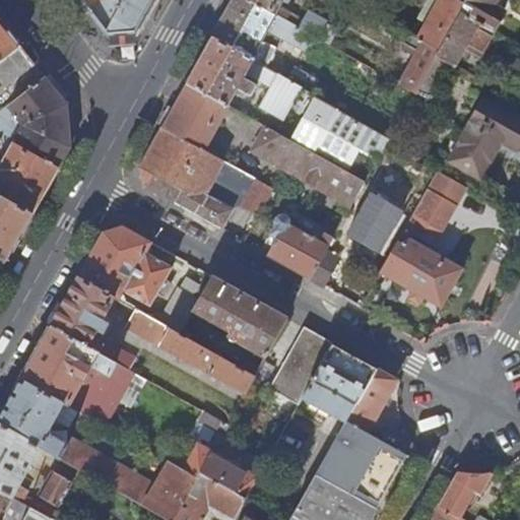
[(80,0),(108,34),(135,31),(151,0),(80,0)]
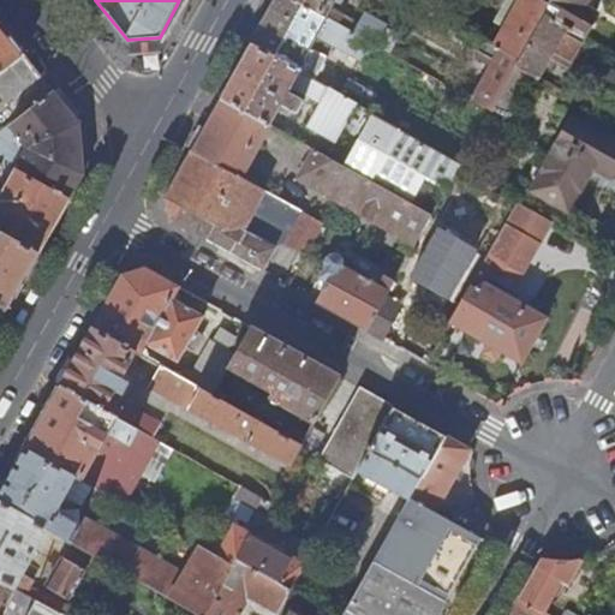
[(275,0),(251,45),(298,71),(315,81),(328,57),(323,54),(310,47),(317,35),(330,41),(359,58),(369,40),(354,31),(352,31),(296,0),(275,0)]
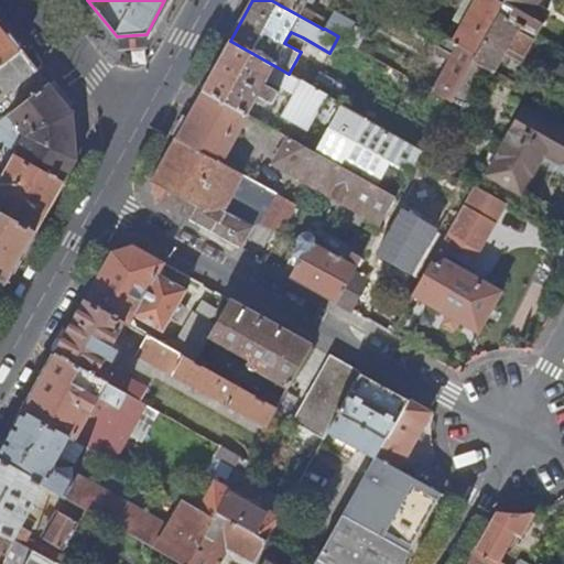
[(306,0),(308,0),(313,2),(313,0),(271,0),(323,29),(327,19),(304,6),(306,0)]
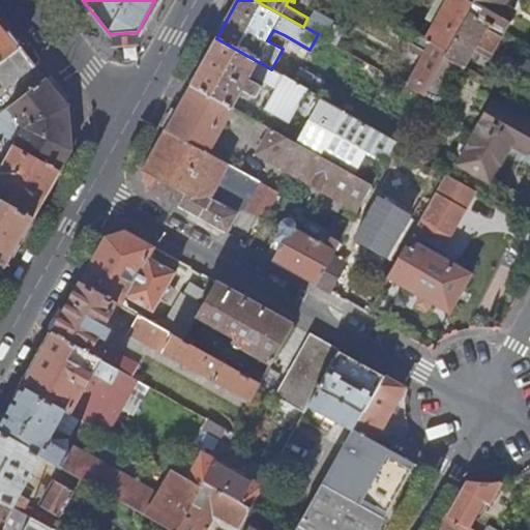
[(435,23),(446,0),(435,0),(425,18),(435,23)]
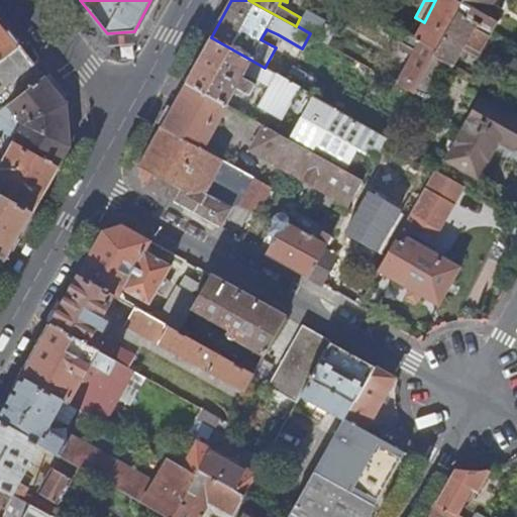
[(436,47),(457,10),(461,3),(455,0),(435,0),(424,22),(416,35),(436,47)]
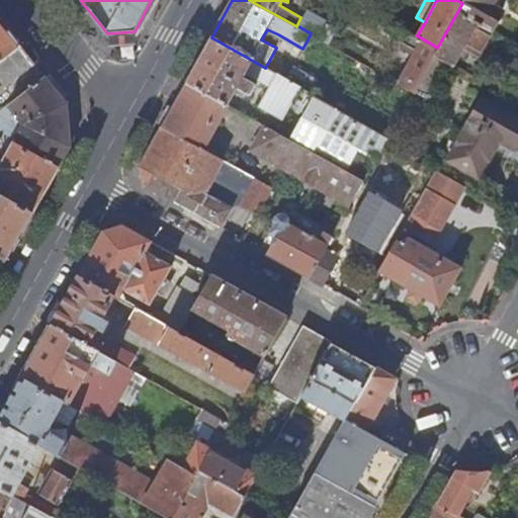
[(463,0),(462,3),(458,10),(491,29),(502,9),(492,3),(494,0),(463,0)]
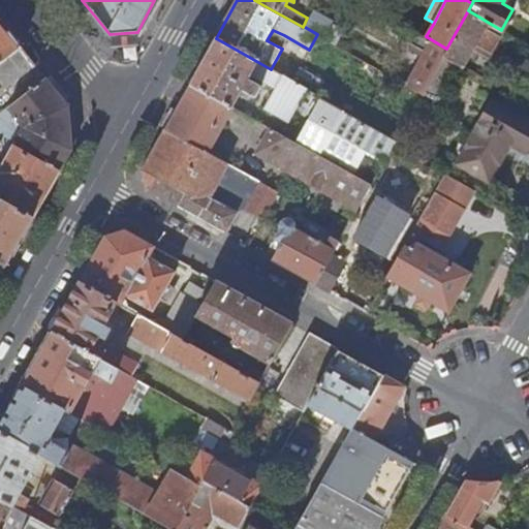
[(317,34),(323,37),(333,21),(313,10),(305,27),(317,34)]
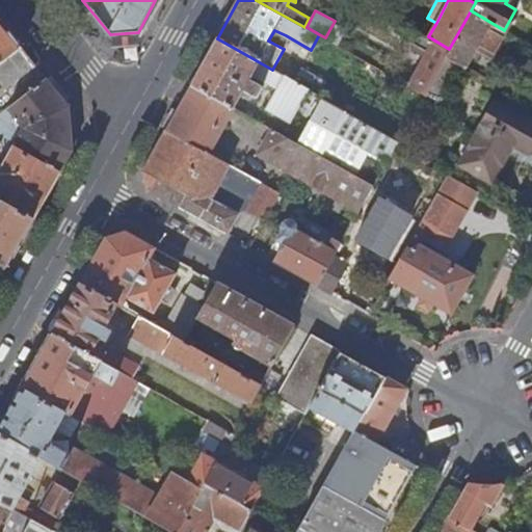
[(504,30),(471,10),(449,49),(451,49),(447,56),(464,65),(475,46),(490,55),(504,30)]
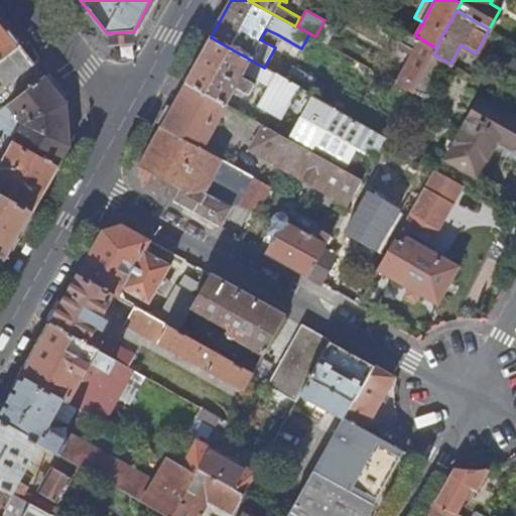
[(0,61),(20,45),(0,19),(0,61)]
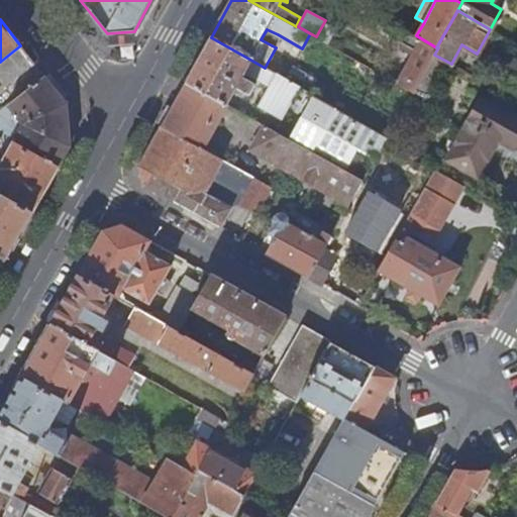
[(416,35),(397,24),(391,34),(416,48),(397,82),(413,91),(414,91),(415,89),(422,77),(434,55),(438,47),(436,47),(416,35)]
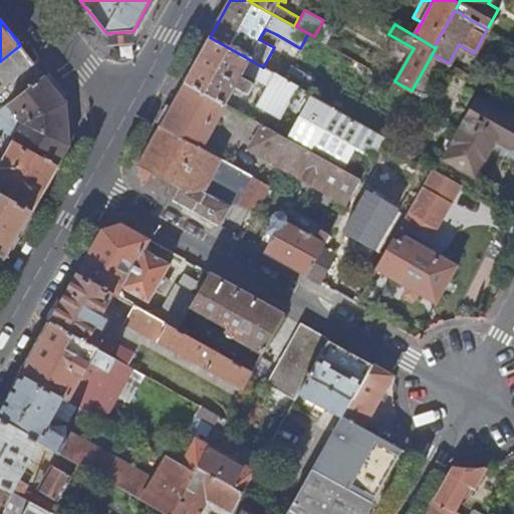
[(270,45),(276,34),(265,29),(259,39),(270,45)]
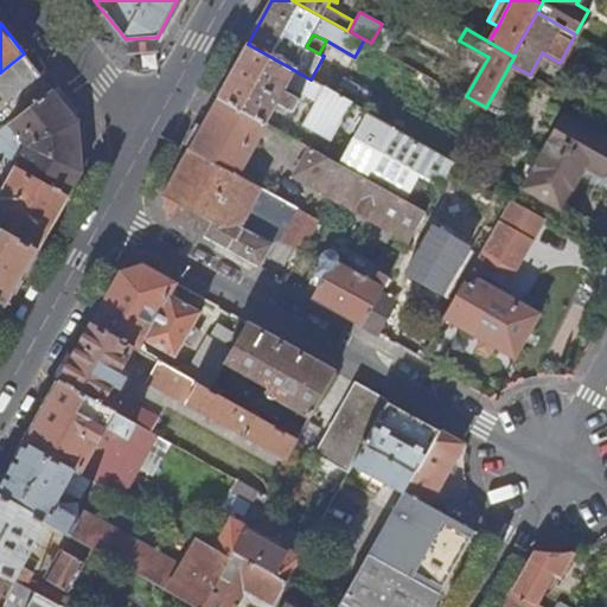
[(339,164),(427,211),(453,166),(455,160),(403,131),(389,123),(352,102),(339,95),(311,80),(294,70),(248,44),(218,96),(266,122),(276,101),(280,106),(293,113),(300,100),(283,90),(286,84),(315,101),(295,138),(311,147),(324,154),(346,114),(362,123),(339,164)]
